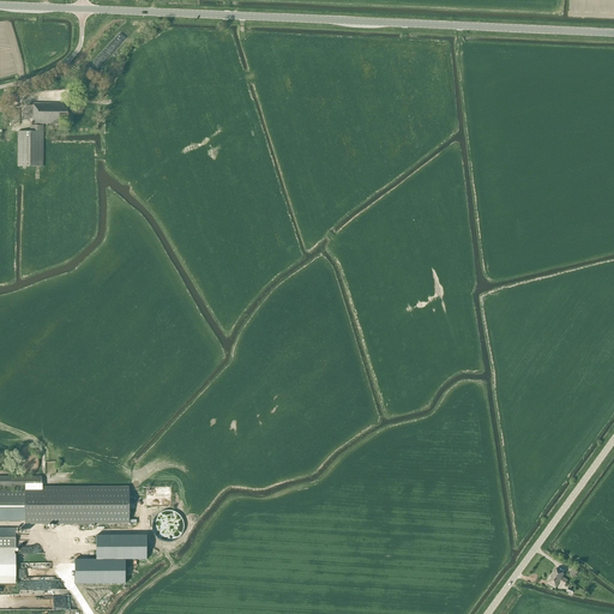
[(29,103),(29,115),(34,115),(34,125),(59,125),(59,122),(73,122),(73,104),(29,103)]
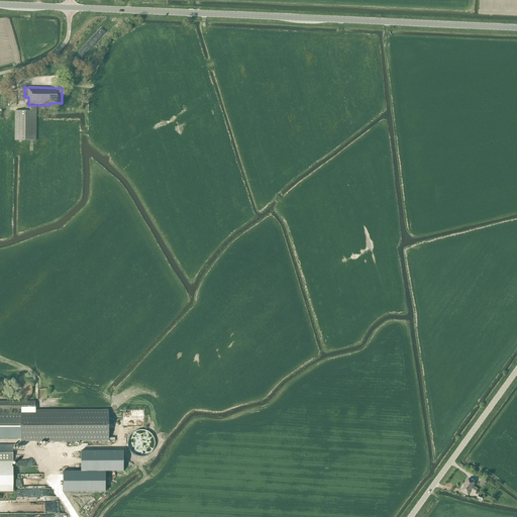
[(15,111),(15,140),(36,140),(36,106),(25,106),(25,111),(15,111)]
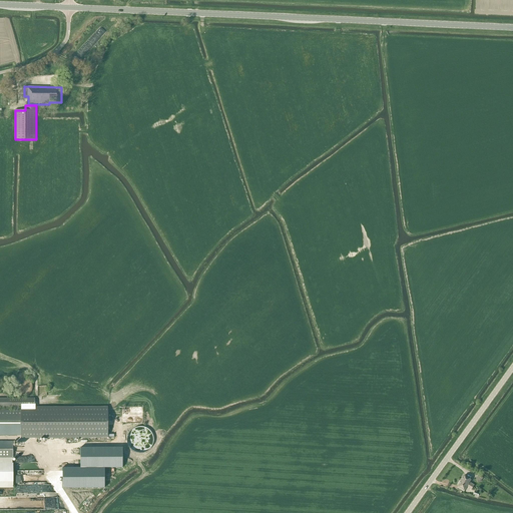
[(20,397),(22,397),(25,397),(27,396),(29,394),(31,392),(32,390),(32,387),(32,384),(31,382),(29,380),(27,378),(25,377),(22,377),(20,377),(17,378),(15,380),(13,382),(12,384),(12,387),(12,390),(13,392),(15,394),(17,396),(20,397)]
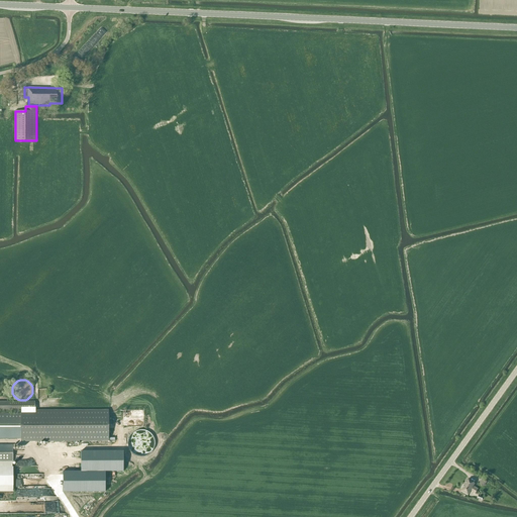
[(108,441),(107,410),(34,410),(34,402),(32,402),(12,402),(0,402),(0,438),(21,438),(21,441),(108,441)]
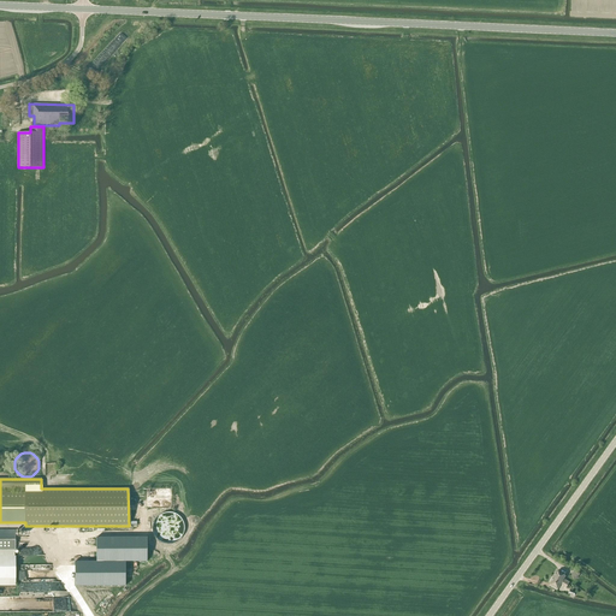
[(0,550),(16,550),(16,529),(0,529),(0,550)]
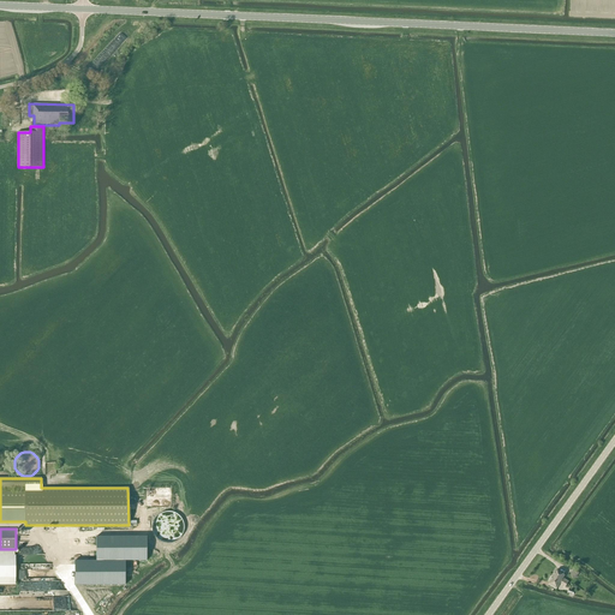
[(96,561),(75,561),(75,585),(125,585),(125,561),(147,561),(147,536),(96,537),(96,561)]
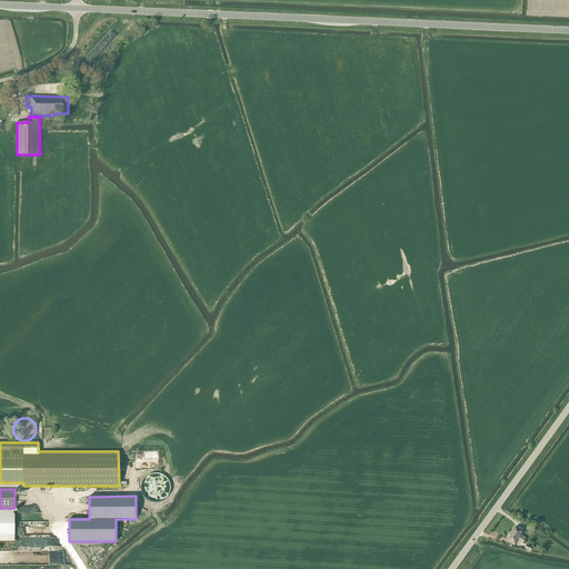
[(0,513),(0,541),(15,541),(15,513),(0,513)]
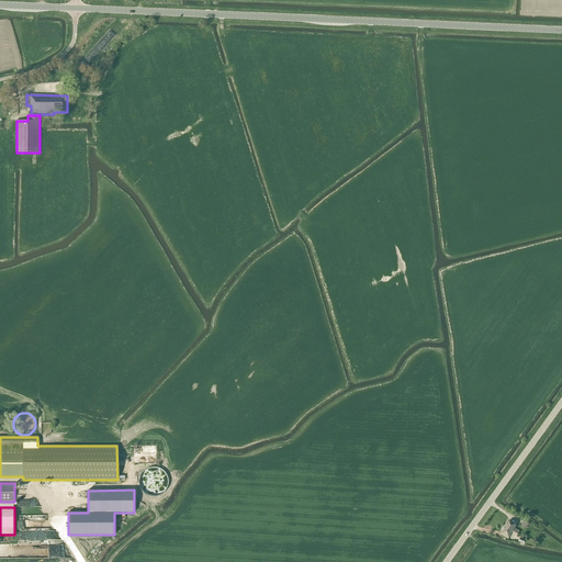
[(508,521),(505,527),(518,535),(519,531),(515,528),(516,526),(508,521)]
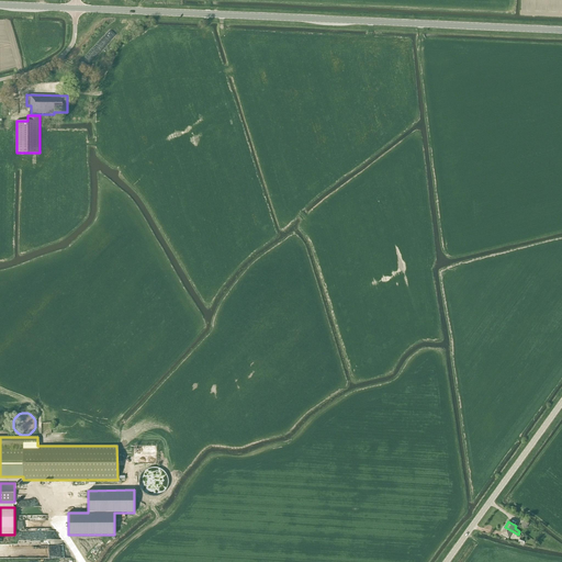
[(517,537),(518,535),(505,527),(502,532),(510,537),(512,534),(517,537)]
